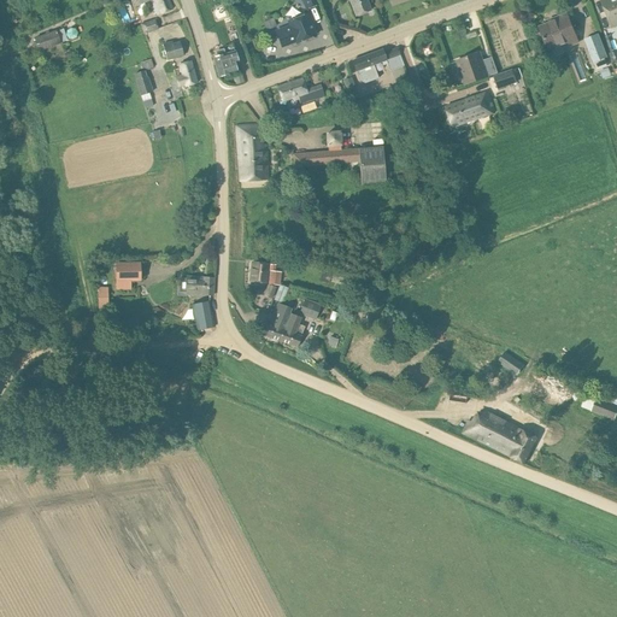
[(131,0),(135,7),(150,1),(152,6),(151,7),(153,15),(156,15),(160,13),(172,9),(168,0),(131,0)]
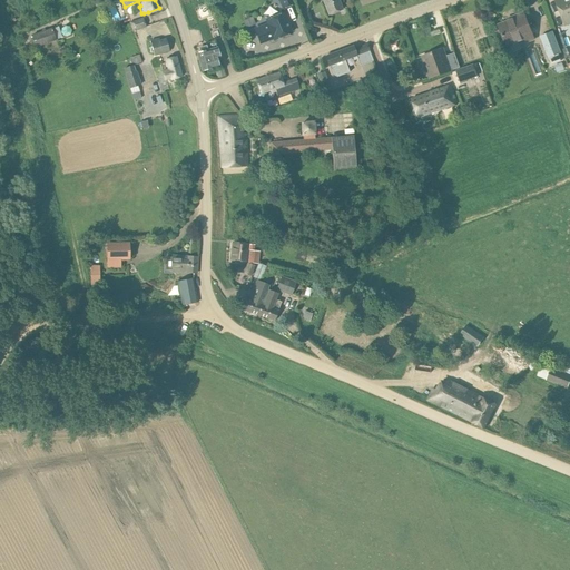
[(322,0),(328,15),(342,9),(337,0),(322,0)]
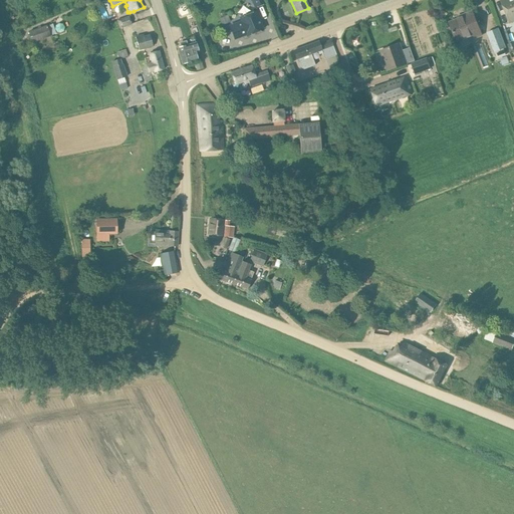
[(513,21),(513,0),(502,0),(501,1),(510,23),(513,21)]
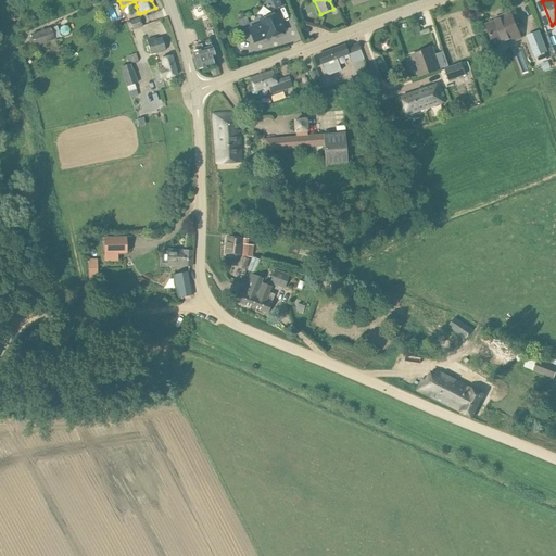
[(262,23),(249,28),(254,41),(254,43),(268,38),(268,40),(285,34),(283,28),(281,25),(283,24),(278,12),(261,20),(262,23)]
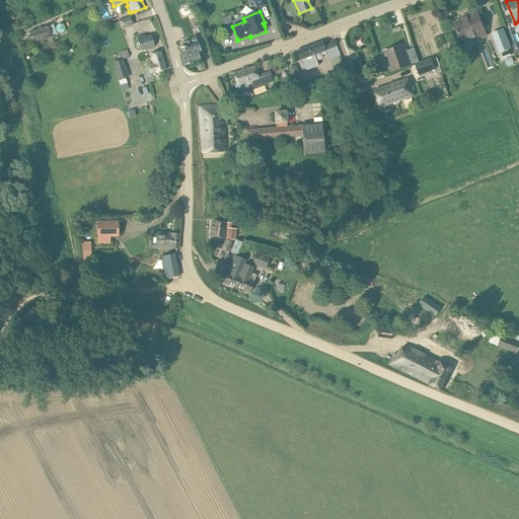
[(453,22),(461,42),(476,35),(477,40),(487,35),(477,12),(474,14),(453,22)]
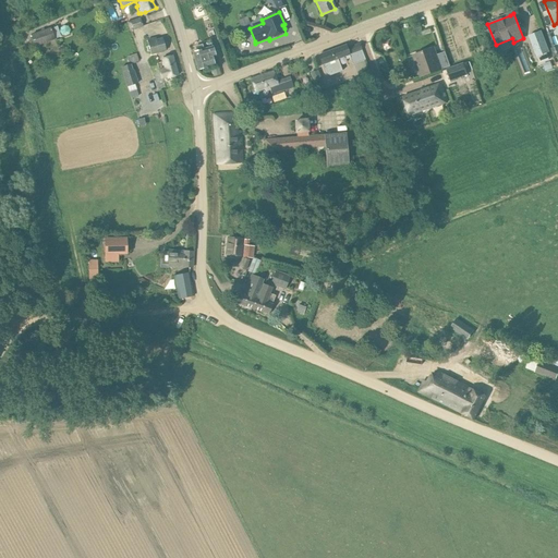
[(250,16),(239,20),(242,27),(252,23),(250,16)]
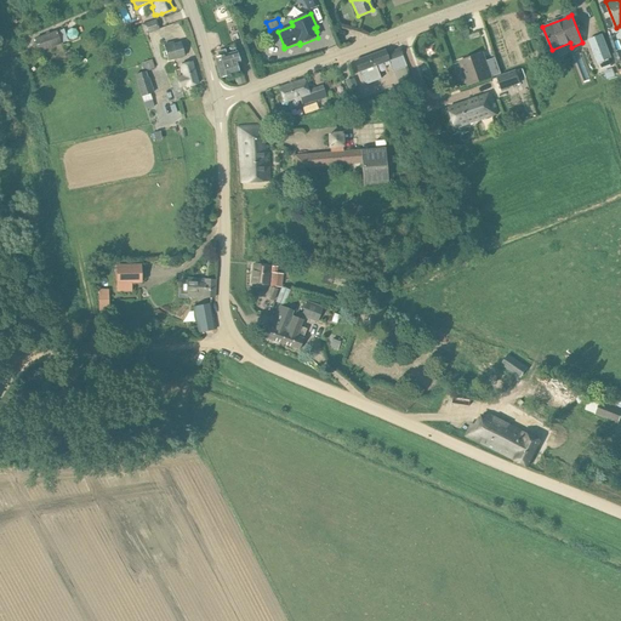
[(144,35),(159,30),(155,20),(141,24),(144,35)]
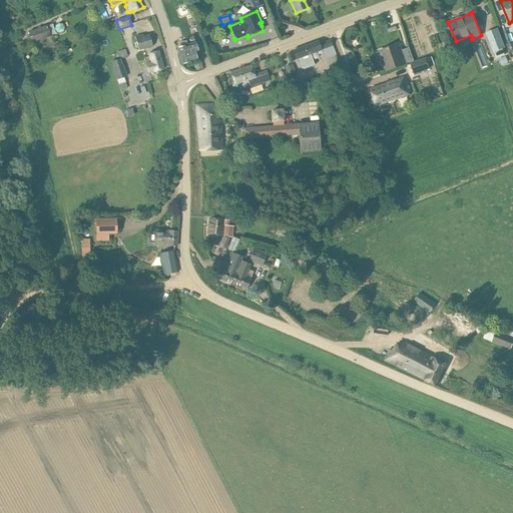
[(27,37),(29,43),(32,42),(32,43),(50,36),(50,35),(55,33),(52,24),(47,26),(47,25),(28,32),(30,36),(27,37)]
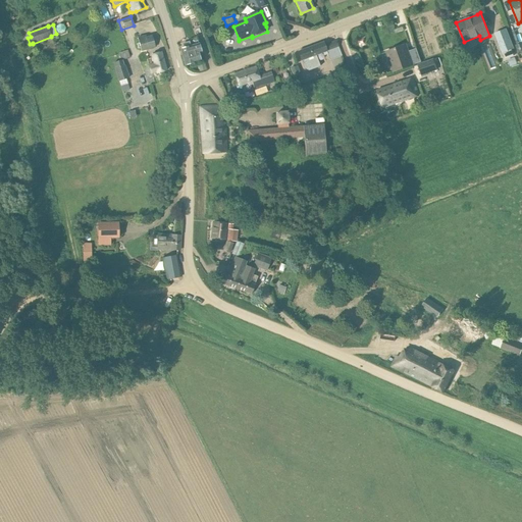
[(513,48),(506,29),(494,33),(502,53),(513,48)]
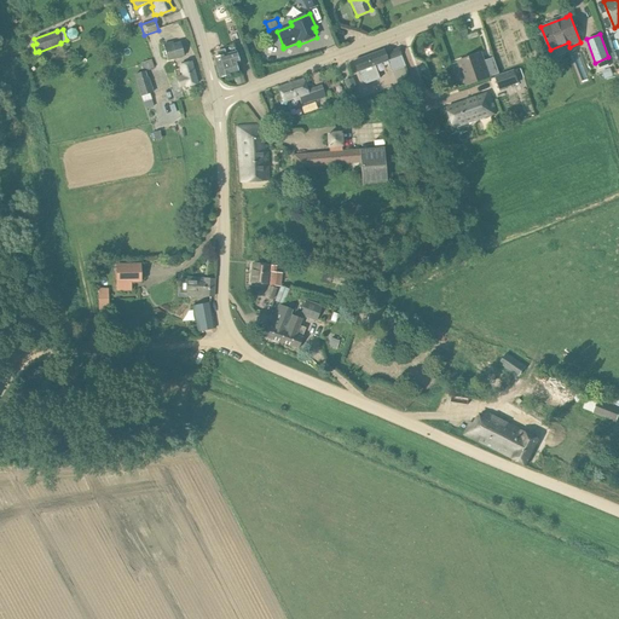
[(162,45),(167,61),(184,57),(180,41),(173,44),(173,41),(162,45)]
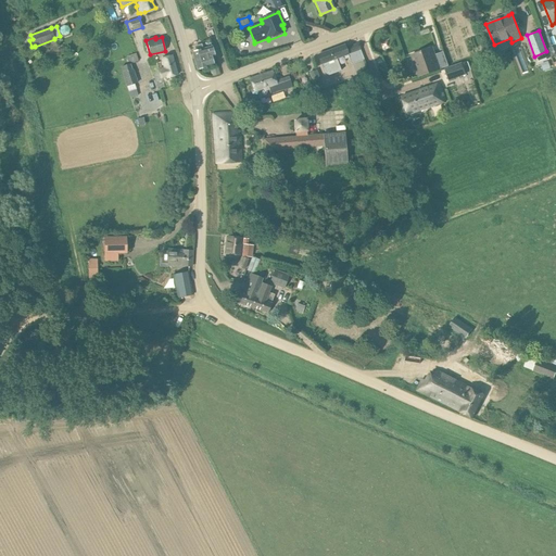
[(344,45),(317,55),(320,64),(321,63),(326,74),(328,75),(341,71),(336,58),(343,55),(344,60),(349,58),(352,64),(364,60),(359,50),(361,50),(357,42),(345,48),(344,45)]
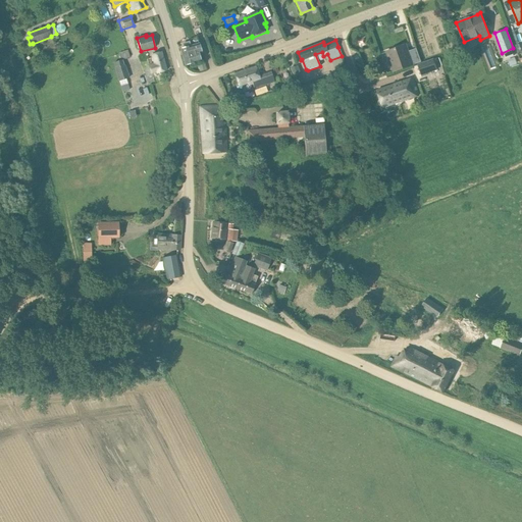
[(180,49),(185,65),(200,60),(198,55),(202,53),(199,43),(191,46),(190,42),(181,43),(183,48),(180,49)]
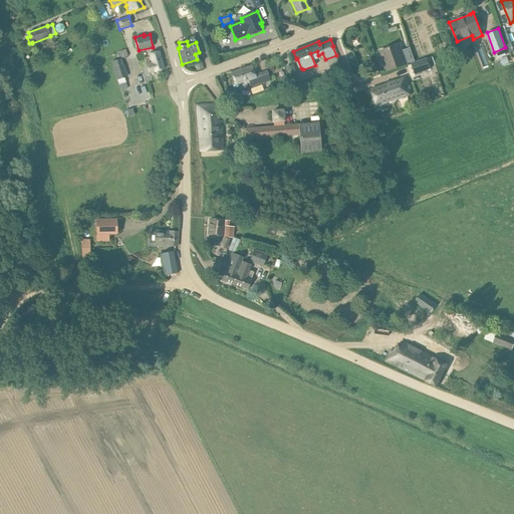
[(400,43),(379,50),(387,71),(408,64),(408,63),(415,61),(410,48),(403,50),(400,43)]
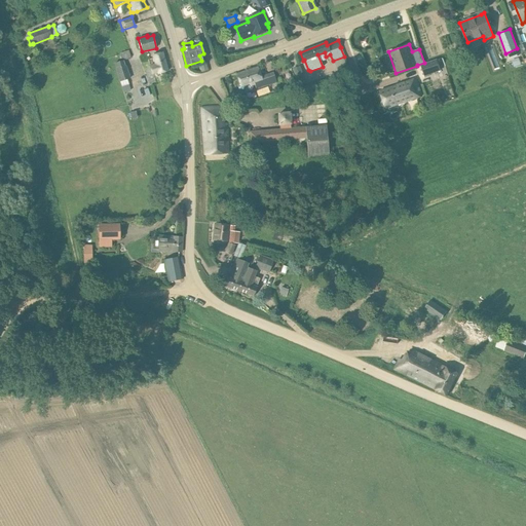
[(152,54),(157,73),(168,70),(162,51),(152,54)]
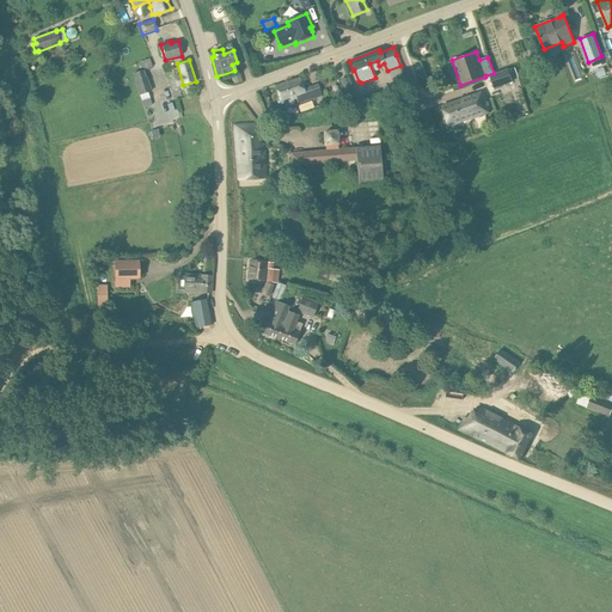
[(489,75),(494,91),(502,89),(501,86),(513,81),(508,68),(489,75)]
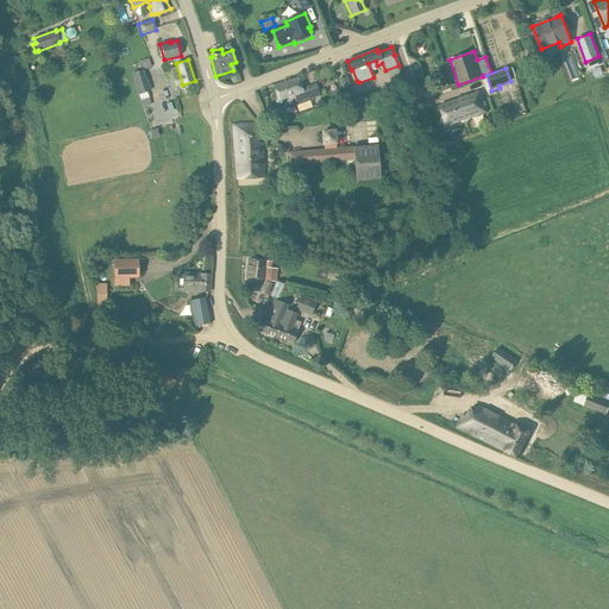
[(138,94),(150,90),(146,76),(145,76),(143,71),(132,74),(138,94)]
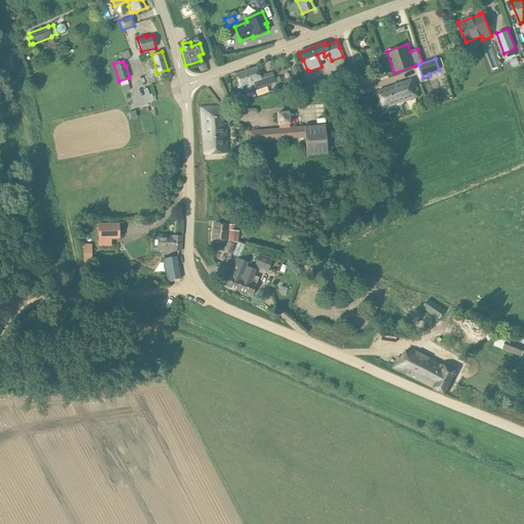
[(254,85),(255,89),(275,83),(272,72),(259,76),(256,67),(235,74),(239,86),(248,83),(249,87),(254,85)]
